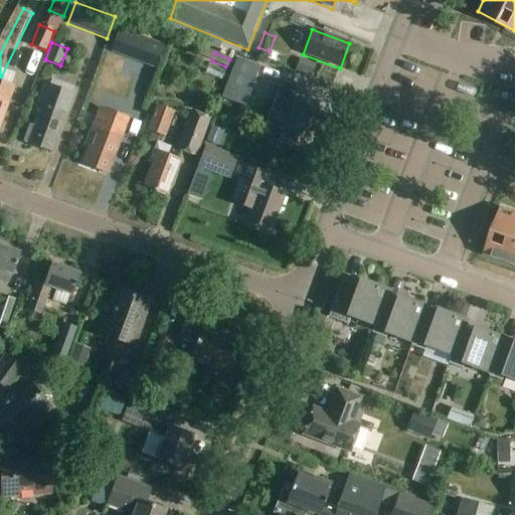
[(247,93),(258,66),(237,58),(227,86),(247,93)]
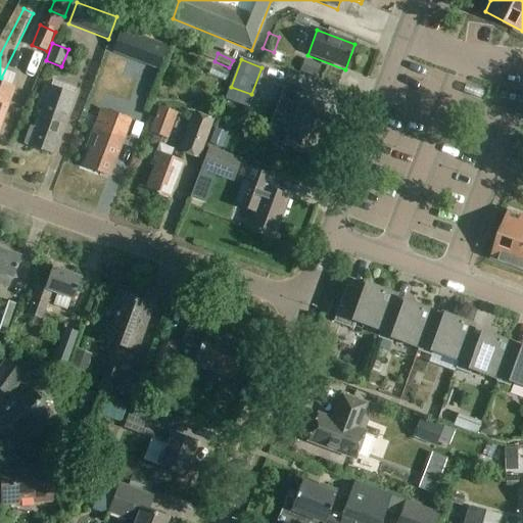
[(319,65),(304,60),(299,72),(314,78),(319,65)]
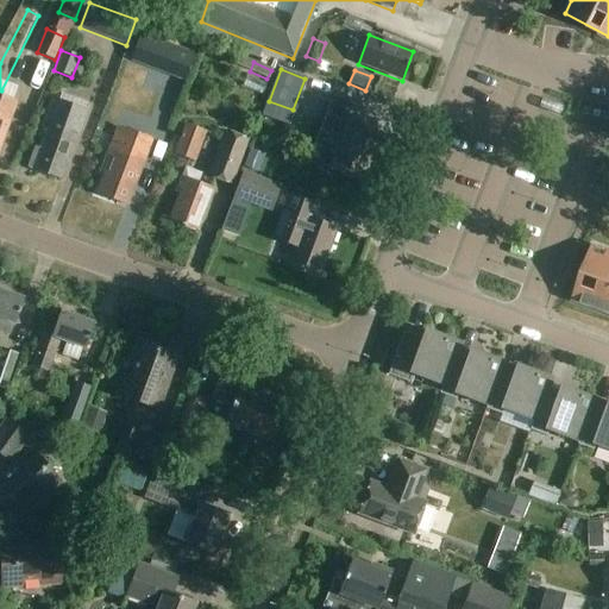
[(320,96),(307,90),(300,107),(314,112),(320,96)]
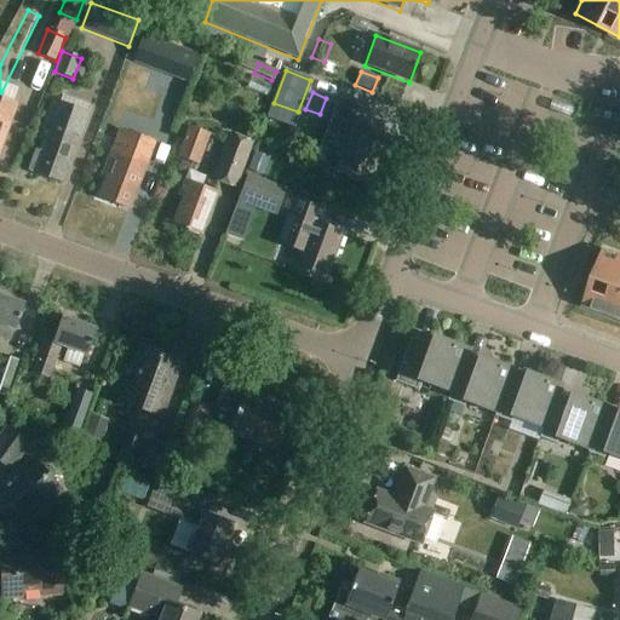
[(125,93),(112,127),(116,128),(135,136),(141,120),(148,122),(154,104),(128,95),(125,93)]
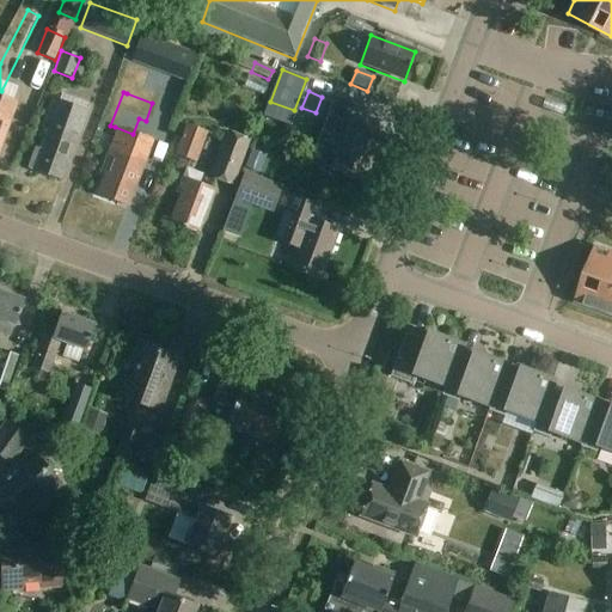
[(0,97),(0,147),(10,123),(8,123),(16,104),(0,97)]
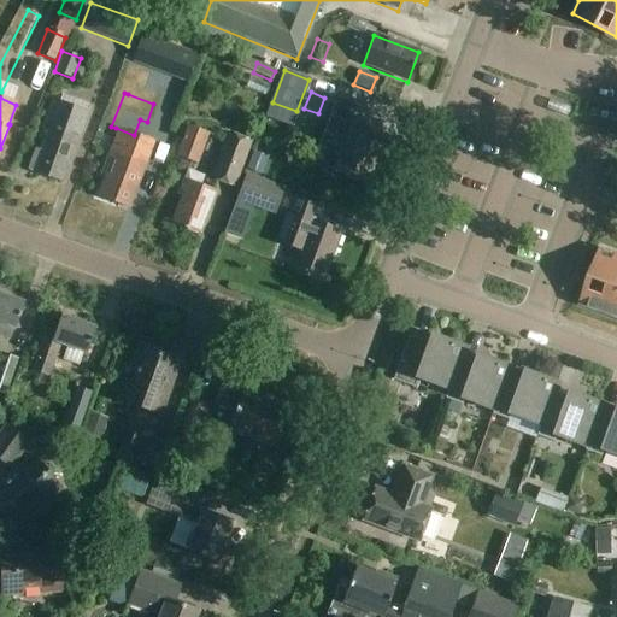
[(62,184),(78,136),(87,113),(52,101),(39,139),(43,141),(33,174),(62,184)]
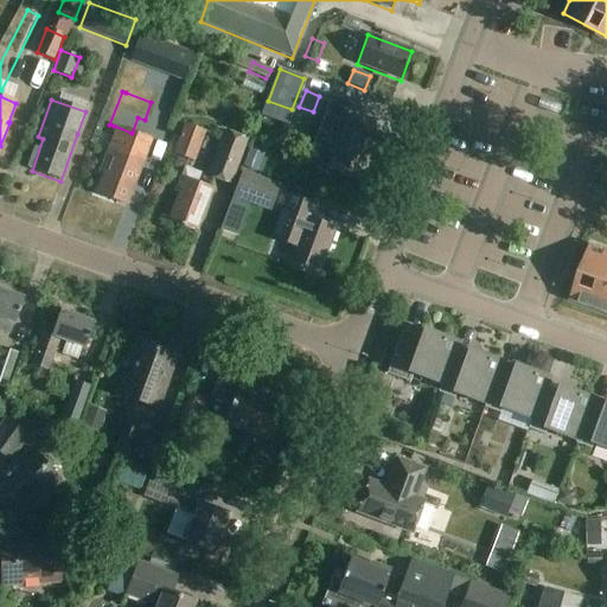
[(332,163),(364,174),(379,134),(355,125),(359,112),(333,101),(324,127),(344,134),(332,163)]
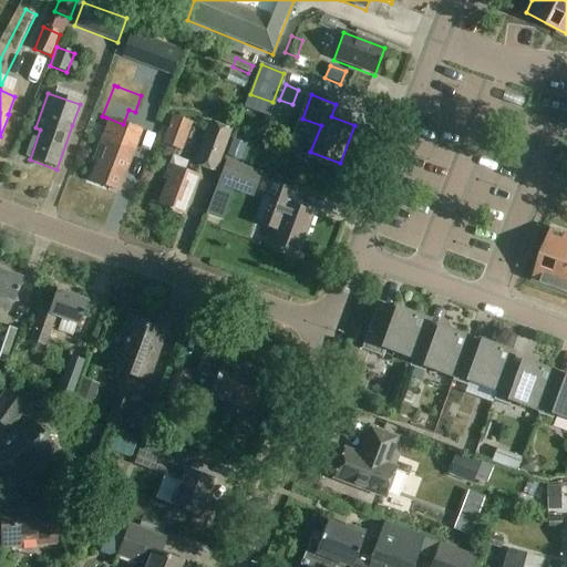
[(156,142),(162,144),(172,147),(182,152),(192,124),(182,121),(172,117),(167,130),(162,129),(156,142)]
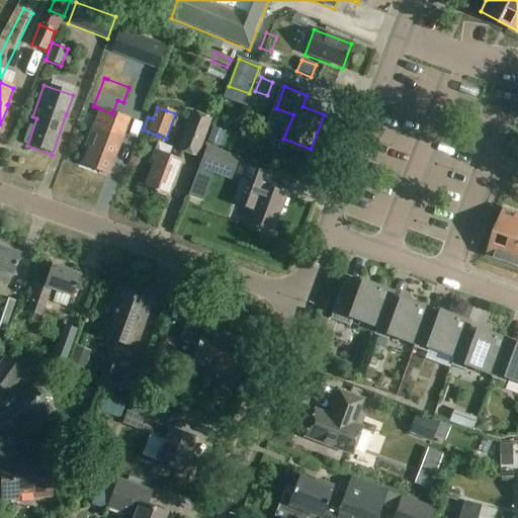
[(83,166),(107,175),(122,137),(93,125),(88,139),(92,141),(83,166)]
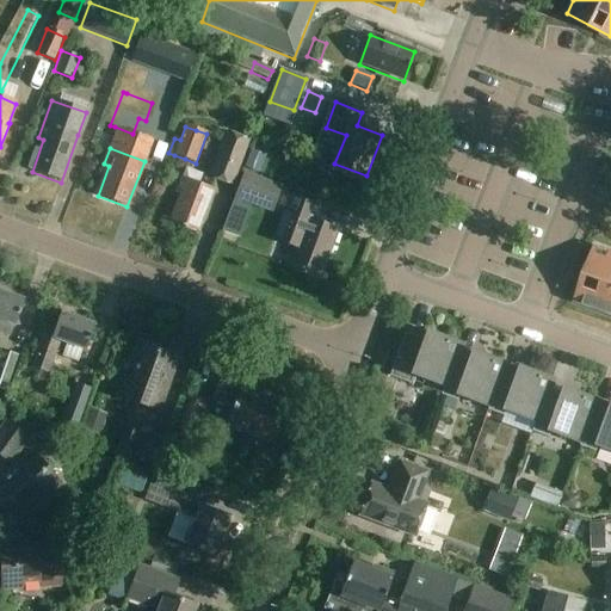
[(226,159),(218,181),(233,186),(240,164),(226,159)]
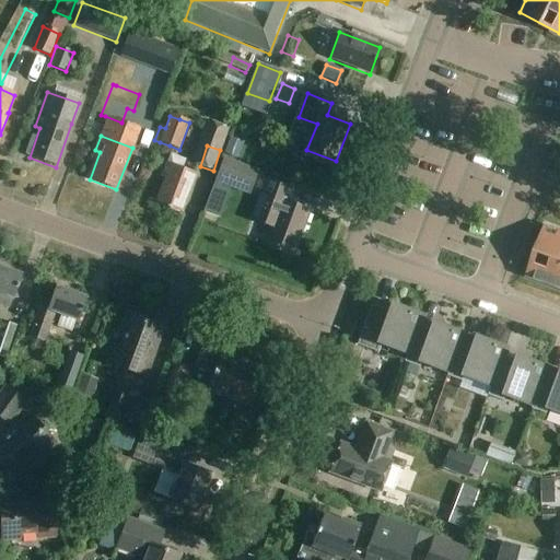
[(248,195),(257,171),(223,159),(214,183),(248,195)]
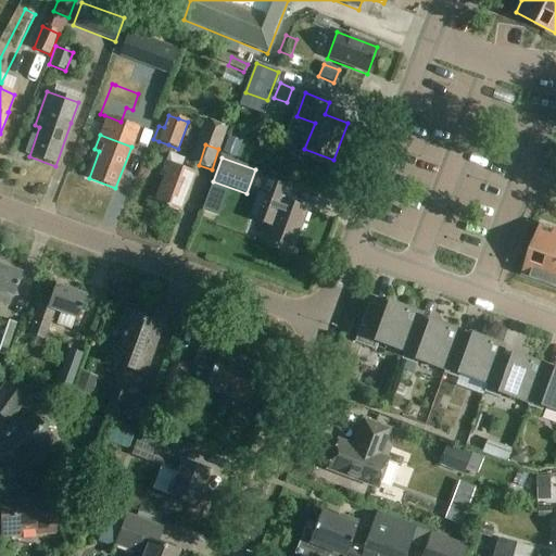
[(153,203),(180,213),(196,173),(180,167),(165,162),(160,177),(163,178),(153,203)]
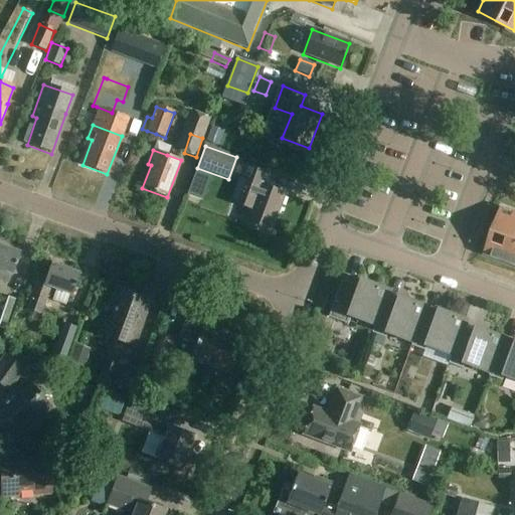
[(267,175),(244,167),(231,202),(249,208),(242,227),(270,237),(286,195),(263,187),(267,175)]
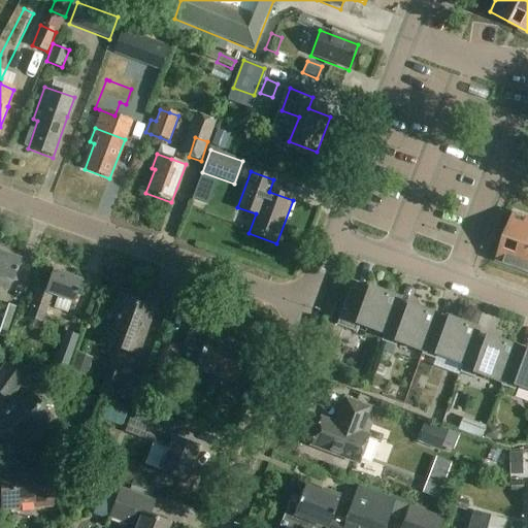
[(337,234),(374,242),(388,187),(364,180),(357,209),(343,206),(337,234)]
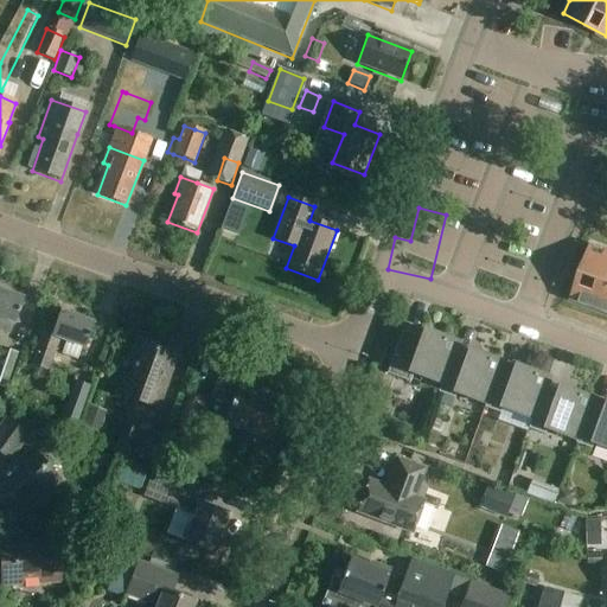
[(574,300),(602,311),(606,299),(606,253),(593,248),(574,300)]
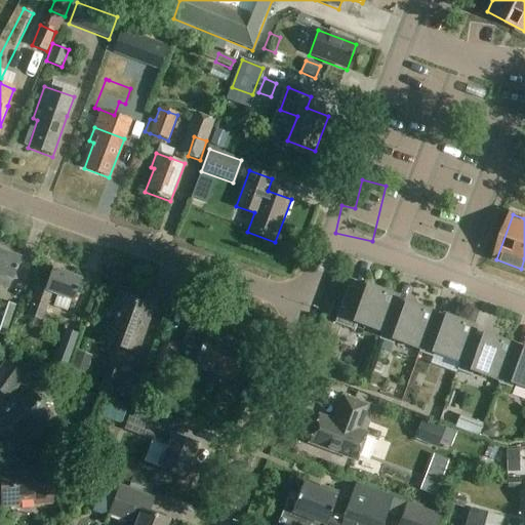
[(12,280),(21,258),(0,250),(0,287),(7,290),(11,280),(12,280)]
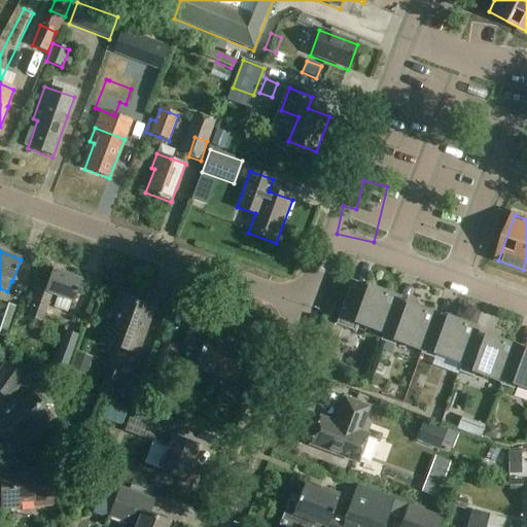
[(73,303),(80,281),(51,271),(44,291),(37,289),(26,317),(40,323),(51,294),(73,303)]
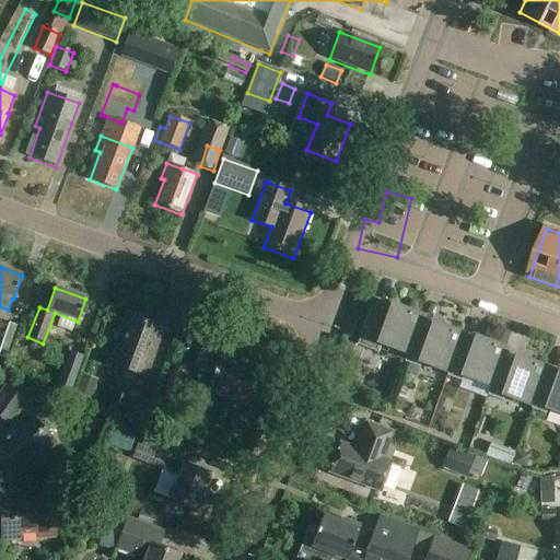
[(405,363),(418,327),(421,317),(392,306),(389,313),(371,306),(357,346),(376,352),(378,343),(407,353),(404,362),(405,363)]
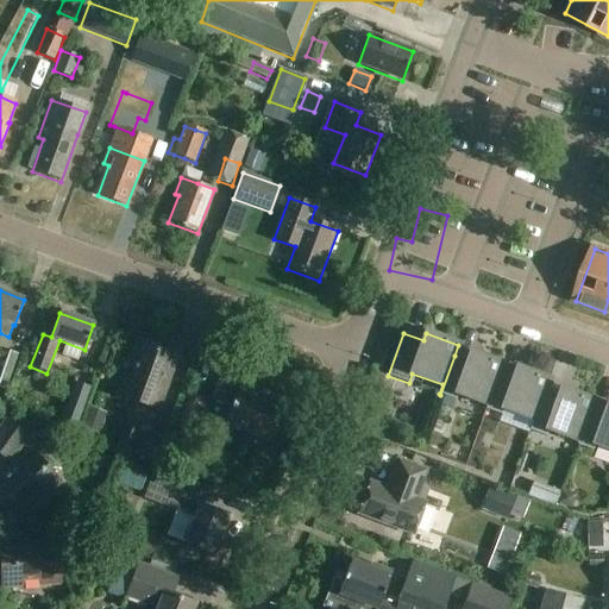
[(117,396),(158,410),(173,371),(167,370),(171,353),(137,341),(117,396)]
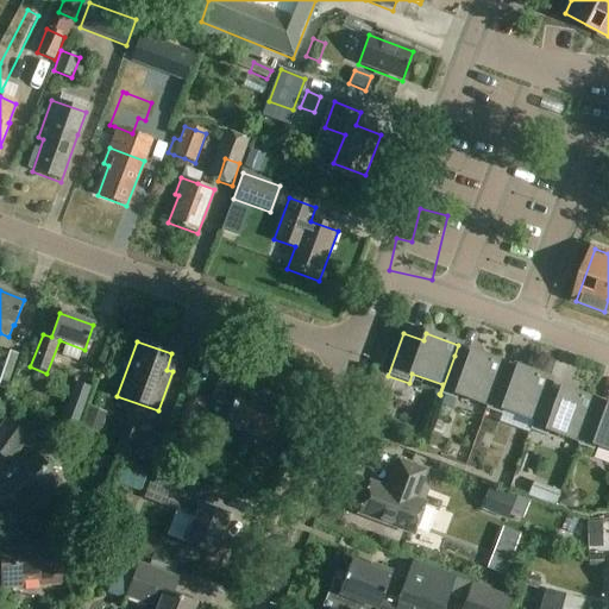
[(1,350),(0,351),(0,388),(5,390),(17,356),(1,350)]
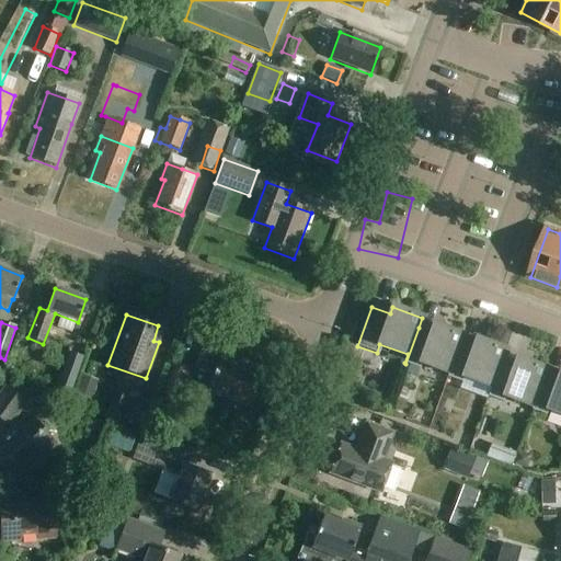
[(448,378),(461,342),(464,336),(433,325),(431,332),(419,328),(405,364),(419,368),(421,363),(448,373),(447,377),(448,378)]
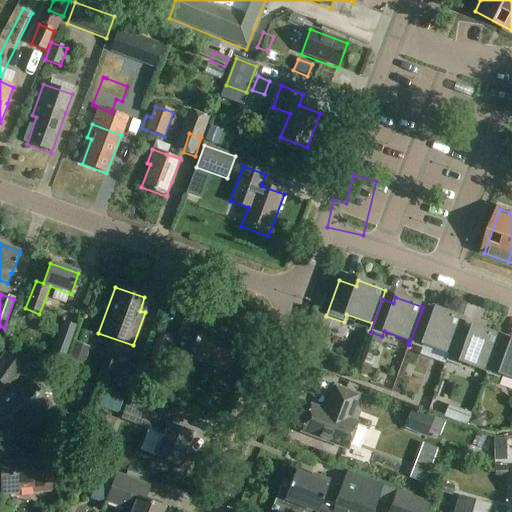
[(445,362),(446,362),(458,329),(462,320),(434,310),(432,315),(421,312),(409,345),(421,349),(423,344),(448,353),(445,362)]
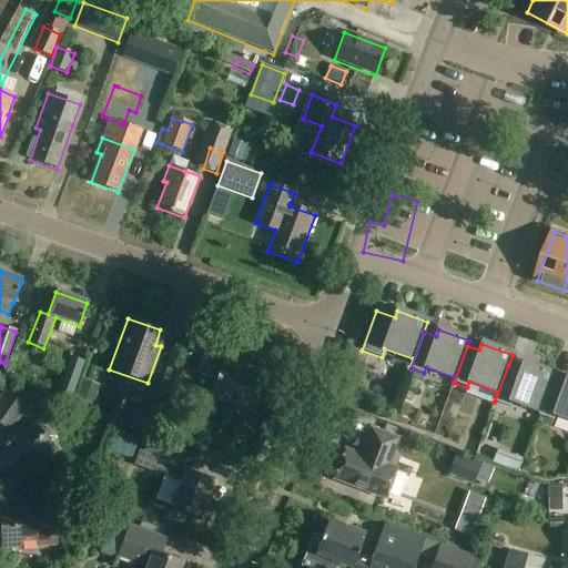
[(358,351),(350,347),(344,363),(353,366),(358,351)]
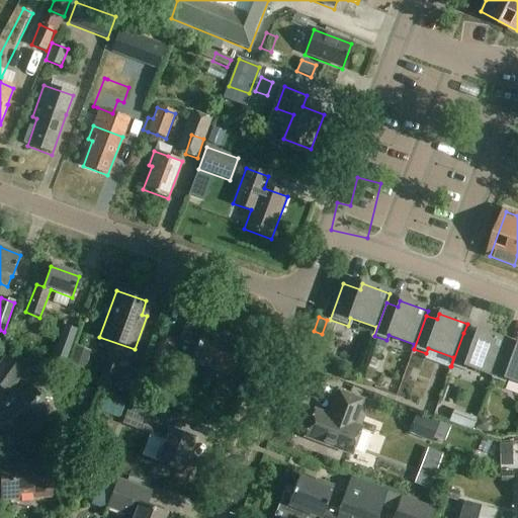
[(50,364),(62,368),(76,330),(64,326),(50,364)]
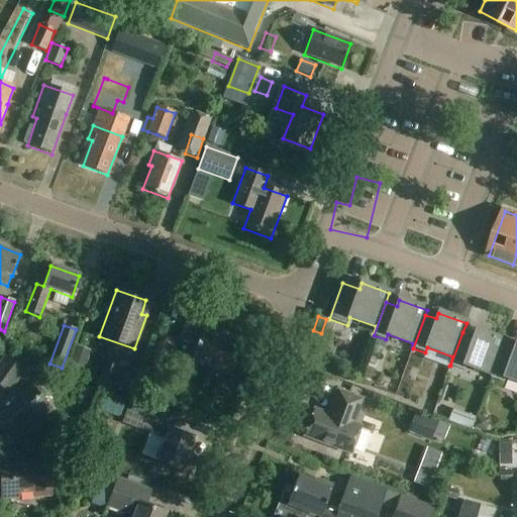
[(184,325),(179,339),(197,345),(192,359),(228,374),(239,345),(202,331),(201,332),(184,325)]
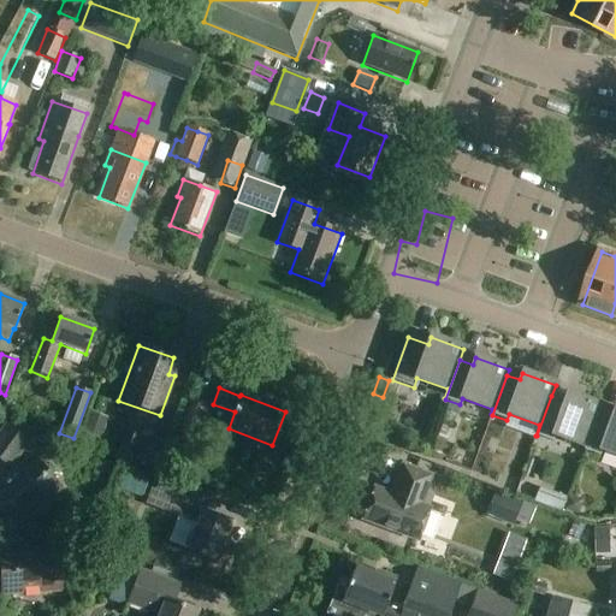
[(584,450),(599,410),(600,406),(567,395),(564,401),(551,396),(537,436),(551,442),(554,436),(584,446),(582,450),(584,450)]
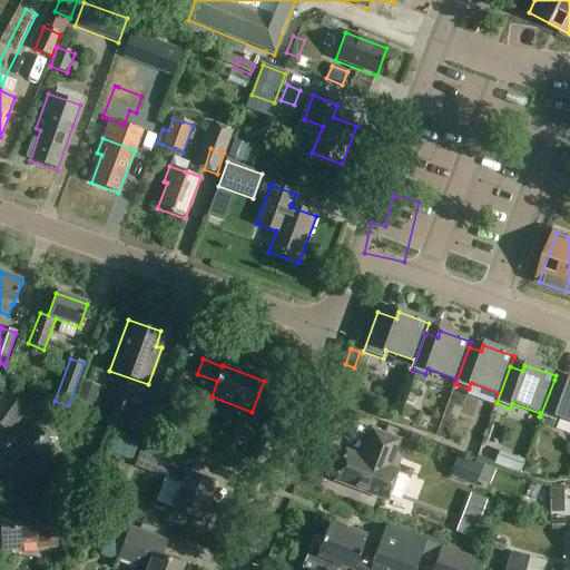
[(176,370),(166,396),(179,402),(189,374),(176,370)]
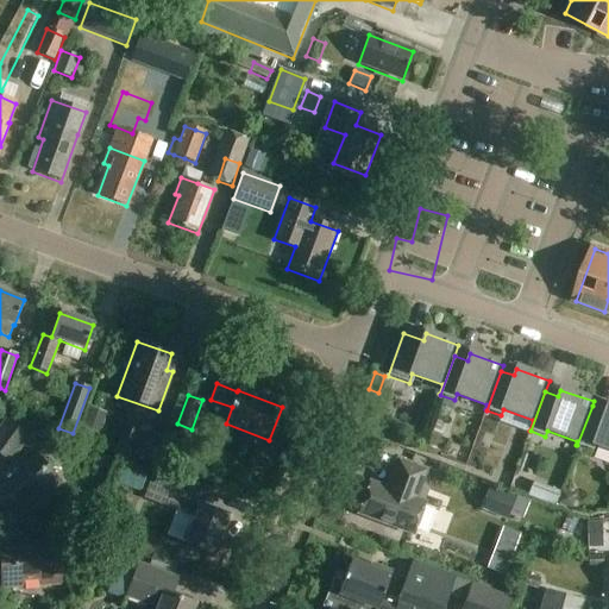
[(608,403),(606,410),(592,406),(577,445),(592,451),(595,445),(608,450),(608,403)]
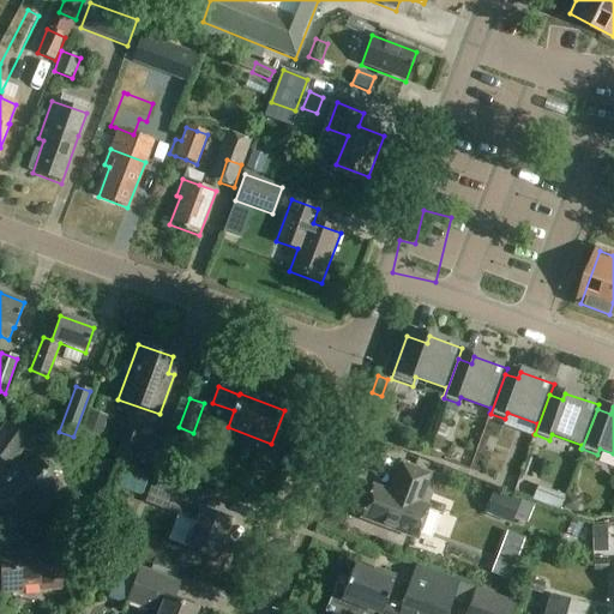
[(2,410),(0,419),(11,422),(13,413),(2,410)]
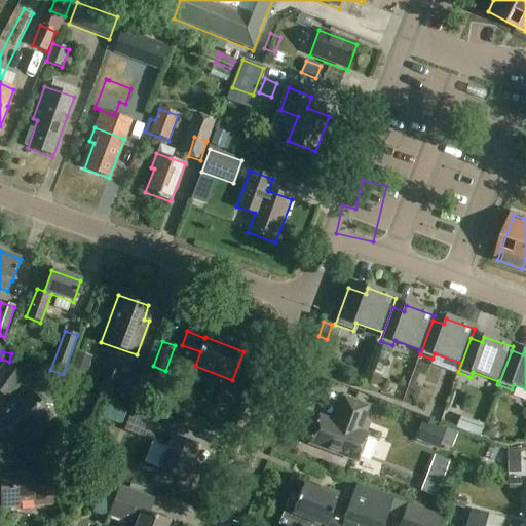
[(83,380),(91,358),(78,352),(69,375),(83,380)]
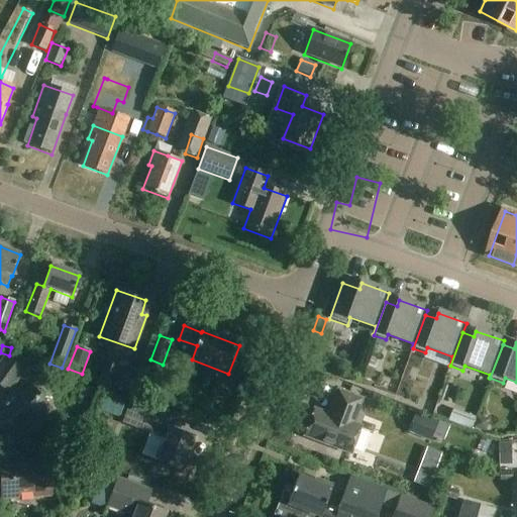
[(4,356),(0,363),(0,387),(8,393),(27,367),(17,358),(14,365),(4,356)]
